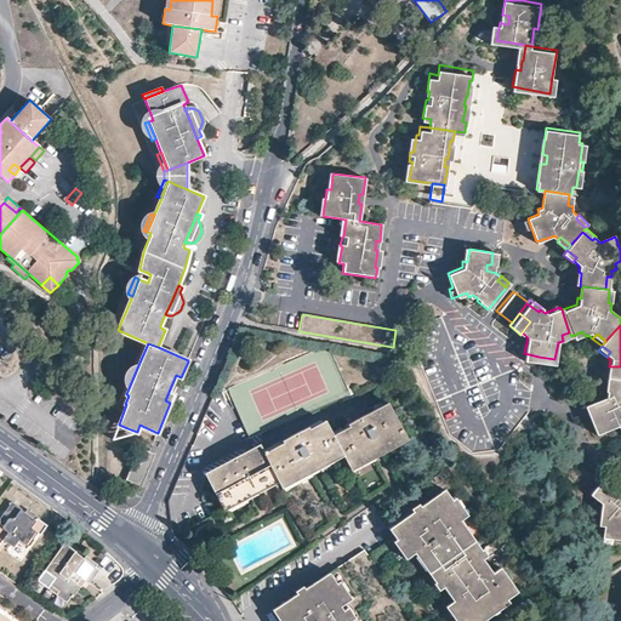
[(605,380),(620,381),(620,366),(609,366),(608,365),(605,380)]
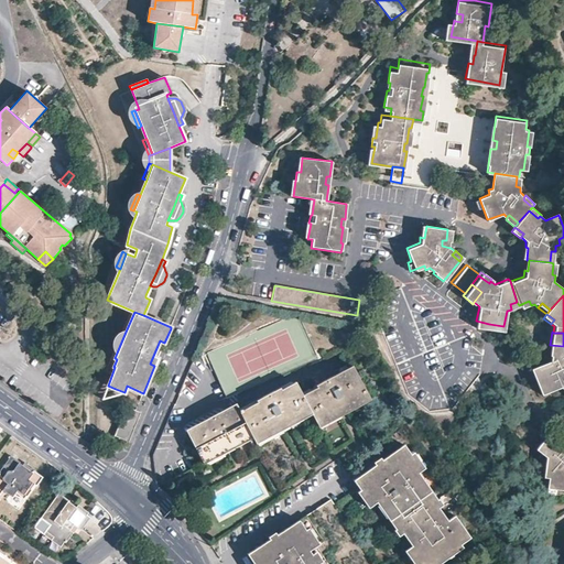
[(549,356),(550,356),(563,357),(563,346),(550,345),(549,356)]
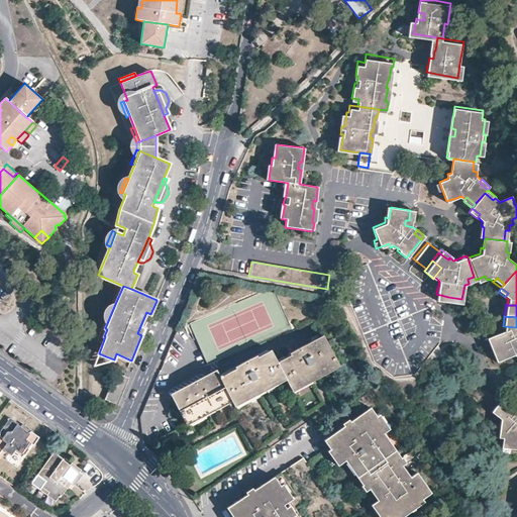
[(504,330),(491,336),(495,348),(500,360),(514,355),(516,357),(516,327),(504,326),(504,330)]
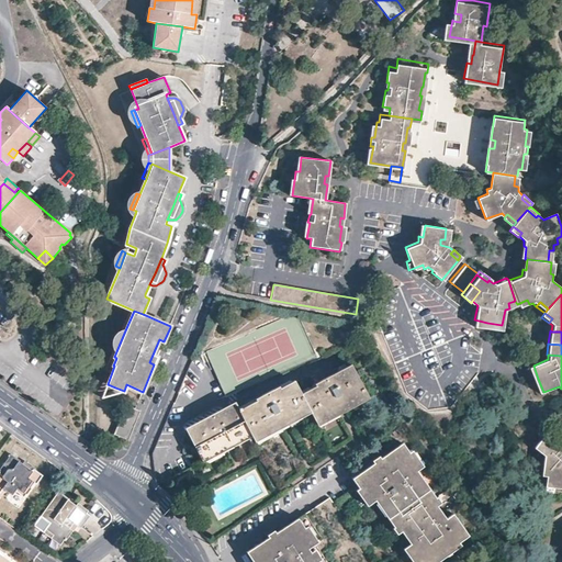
[(197,422),(186,427),(202,460),(214,454),(212,450),(248,431),(251,438),(308,407),(315,419),(356,398),(359,402),(368,397),(350,364),(339,370),(340,373),(329,380),(328,377),(324,379),(325,382),(302,393),(295,381),(271,393),(269,391),(265,393),(266,396),(239,411),(237,405),(216,416),(214,413),(209,415),(210,418),(199,424),(197,422)]
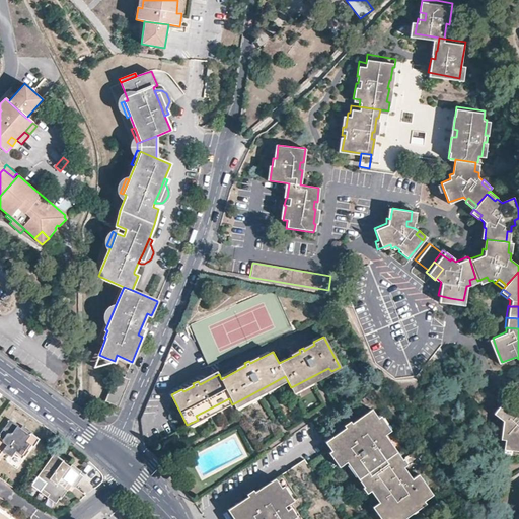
[(497,350),(493,338),(489,339),(493,351),(497,350)]
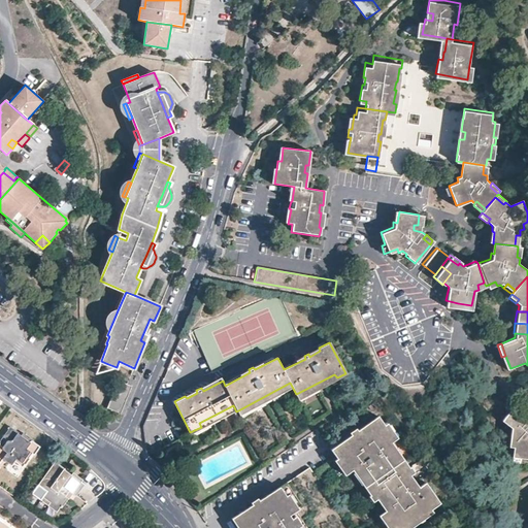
[(506,369),(510,368),(505,356),(501,357),(506,369)]
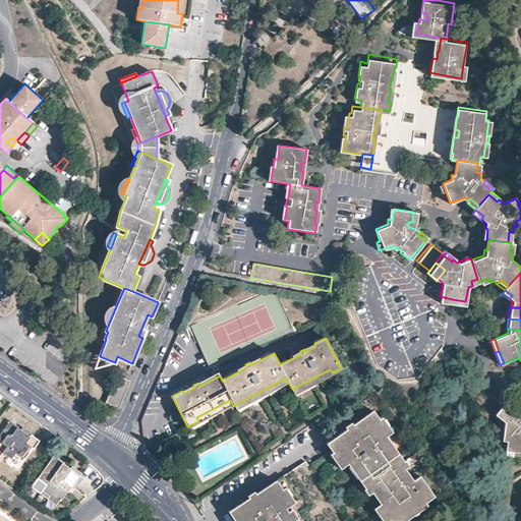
[(107,359),(100,356),(95,368),(105,365),(107,359)]
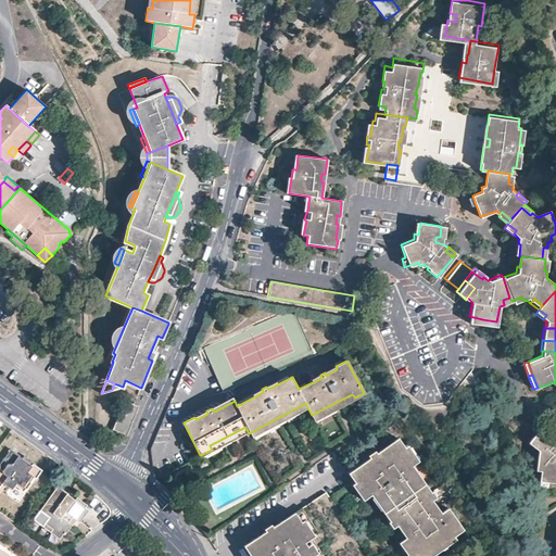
[(126,436),(138,407),(124,401),(112,430),(126,436)]
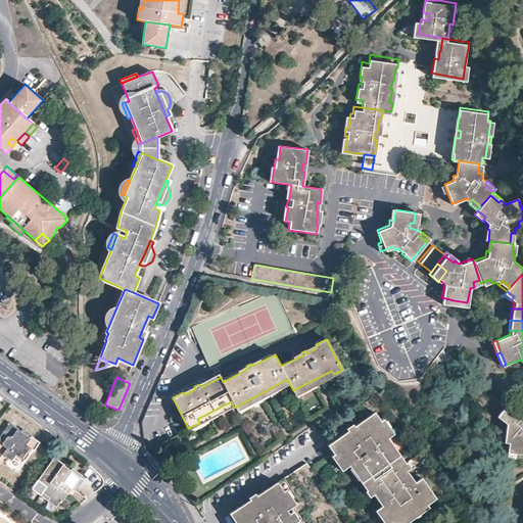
[(496,418),(503,422),(511,411),(506,407),(496,418)]
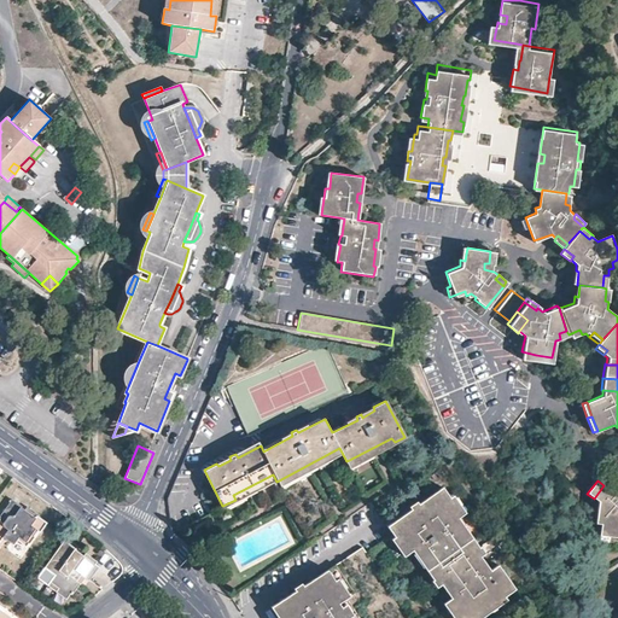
[(617,493),(614,495),(604,485),(594,499),(606,507),(604,511),(605,516),(598,518),(596,525),(601,526),(600,537),(617,541),(617,493)]
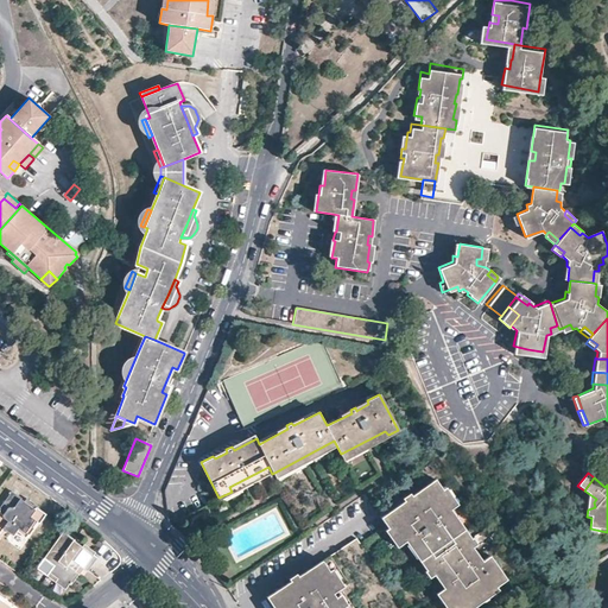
[(436,479),(412,495),(413,499),(406,504),(404,500),(382,517),(390,527),(393,525),(405,543),(411,539),(413,537),(439,572),(449,586),(439,593),(450,607),(466,607),(498,586),(507,578),(492,556),(483,561),(474,546),(449,512),(453,508),(455,507),(444,489),(436,479)]
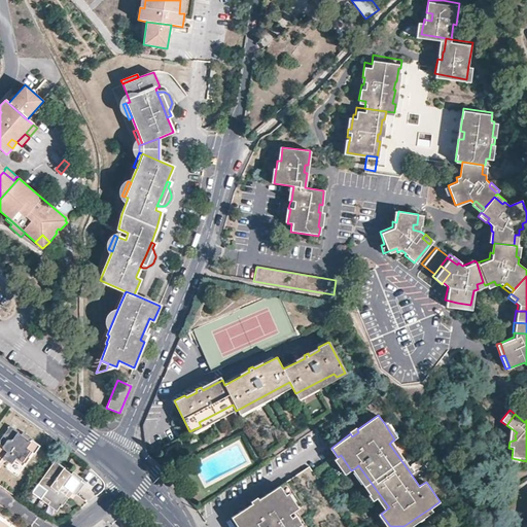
[(388,422),(385,424),(394,440),(397,436),(388,422)]
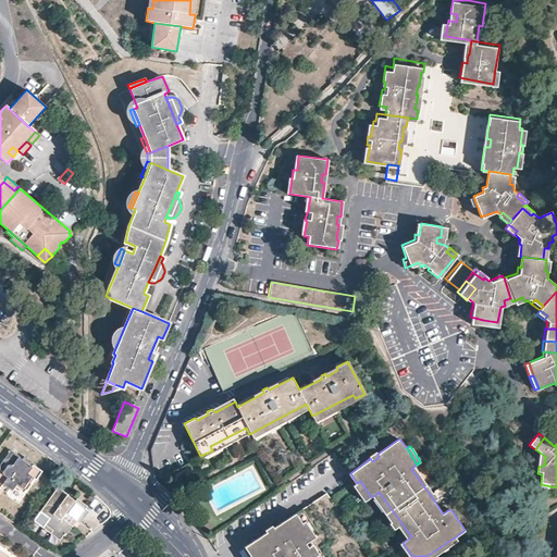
[(0,467),(0,489),(4,483),(9,477),(12,479),(11,481),(16,485),(26,492),(36,478),(38,480),(45,471),(36,465),(37,463),(27,456),(25,460),(21,457),(22,456),(13,449),(0,467)]
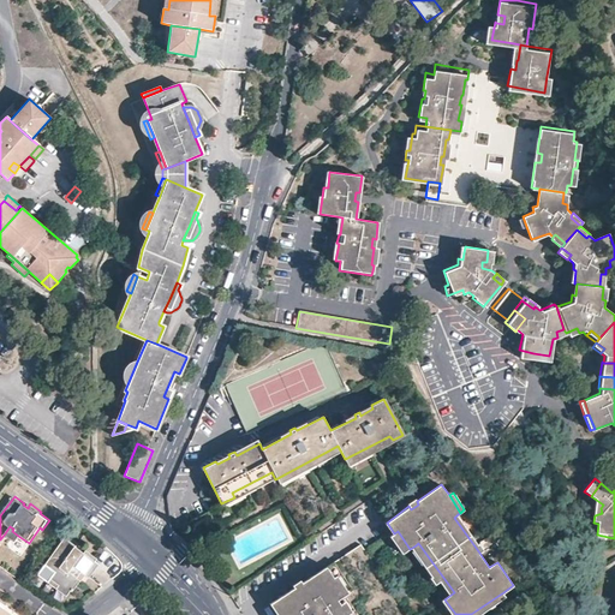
[(483,550),(458,514),(454,518),(479,553),(483,550)]
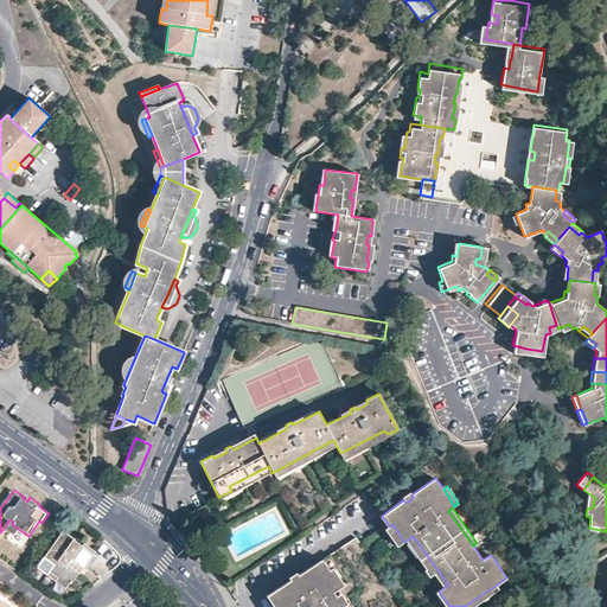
[(16,534),(18,529),(12,524),(13,522),(10,519),(5,526),(16,534)]
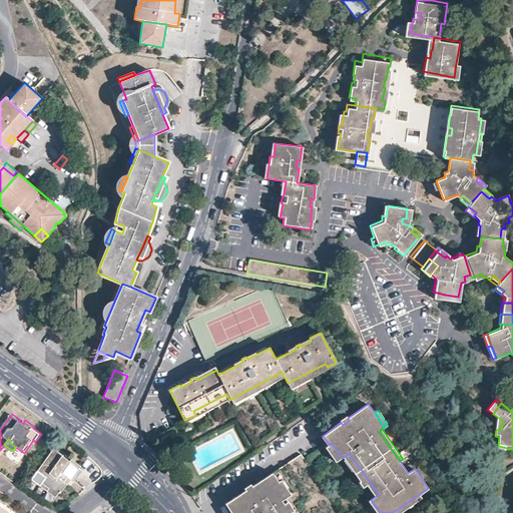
[(339,460),(342,458),(332,443),(329,445),(339,460)]
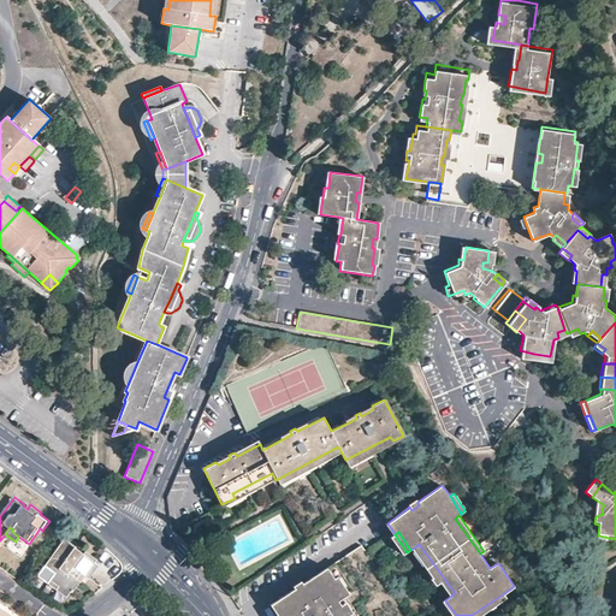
[(80,544),(69,537),(67,539),(77,548),(80,544)]
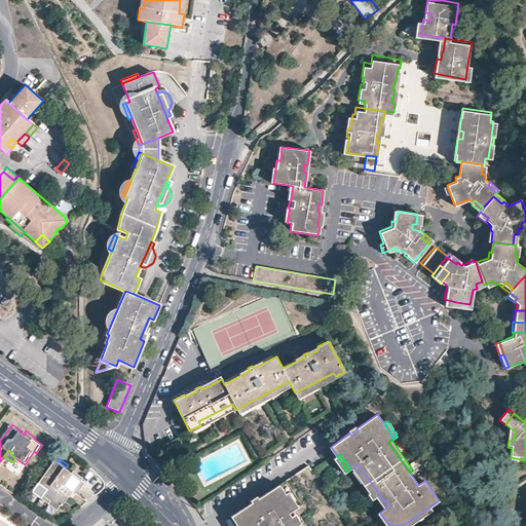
[(73,474),(66,467),(58,460),(40,483),(33,492),(48,503),(58,510),(62,505),(63,506),(70,497),(67,495),(71,490),(74,492),(82,481),(73,474)]
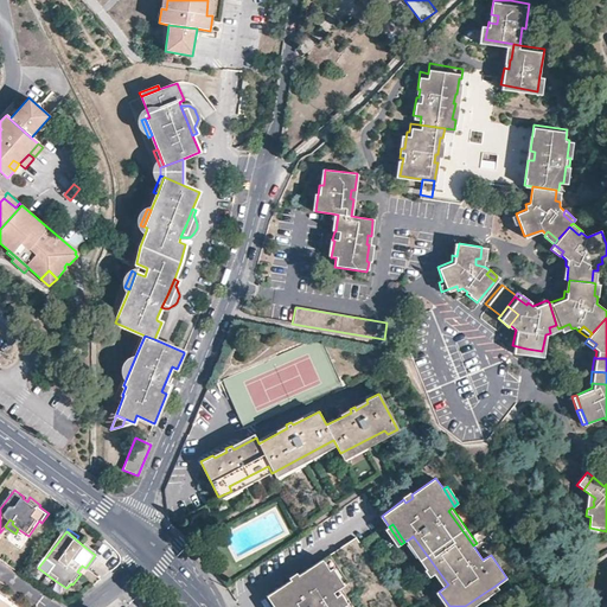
[(343,545),(383,606),(402,606),(356,536),(343,545)]
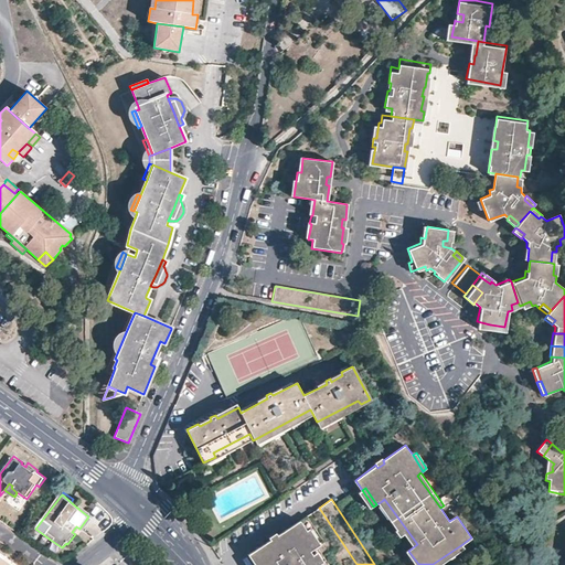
[(405,534),(408,532),(384,499),(382,501),(405,534)]
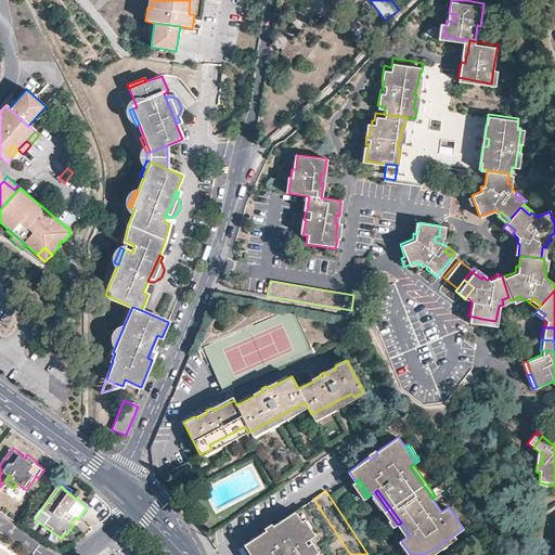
[(89,504),(78,497),(77,500),(87,507),(89,504)]
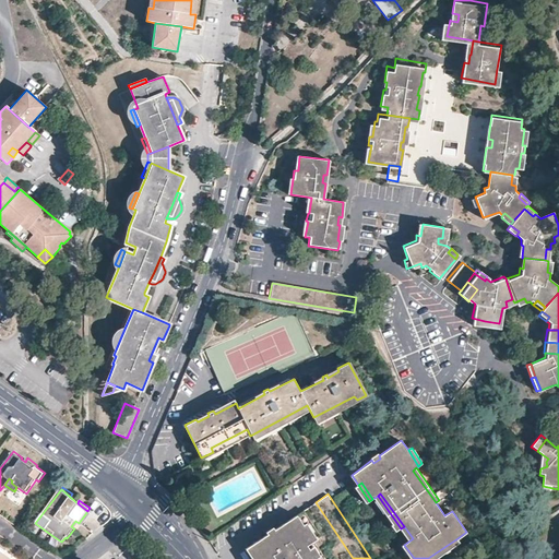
[(332,558),(353,558),(316,502),(302,511),(332,558)]
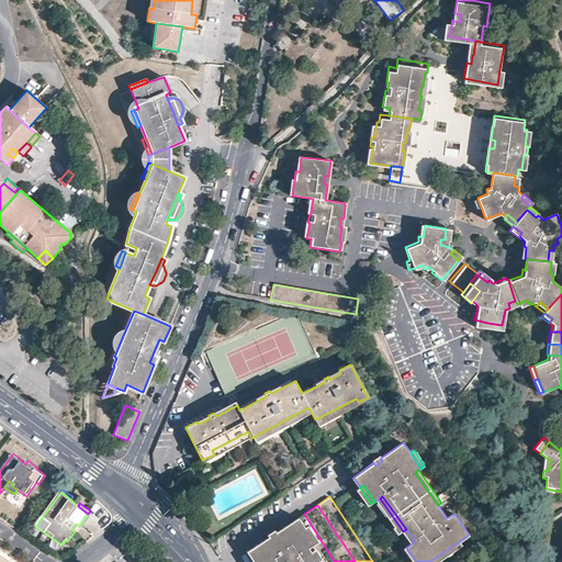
[(92,516),(88,514),(79,526),(83,529),(92,516)]
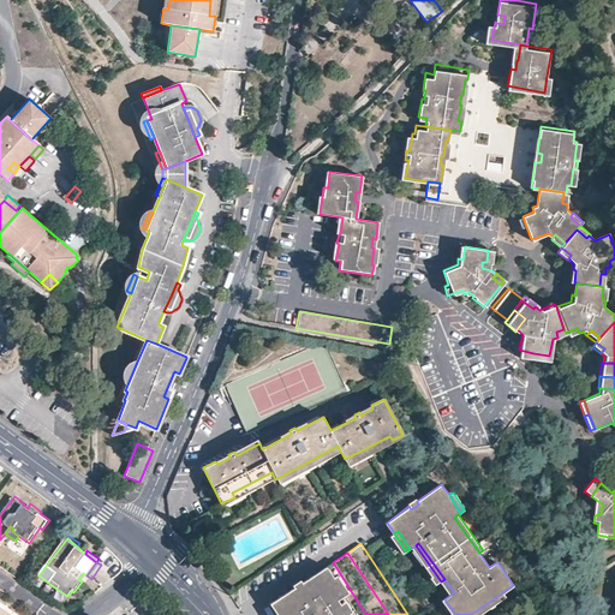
[(365,614),(333,562),(303,583),(305,585),(297,591),(294,587),(272,604),(278,614),(365,614)]
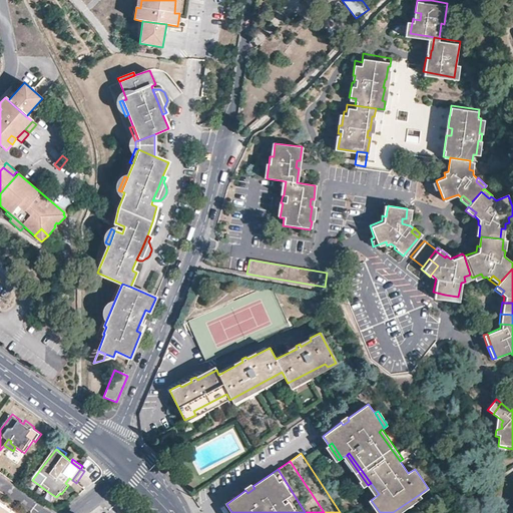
[(399,512),(422,497),(420,494),(393,512),(399,512)]
